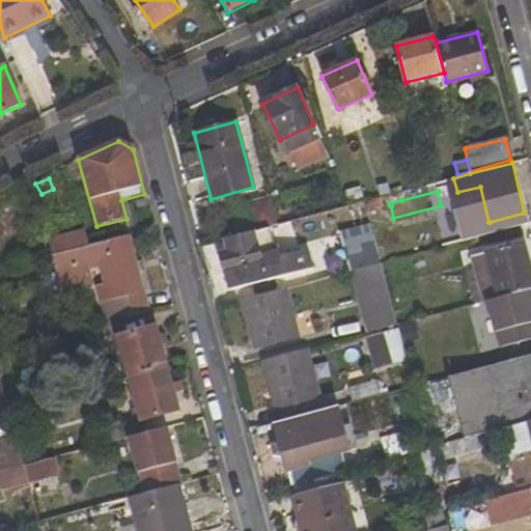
[(401,200),(399,193),(376,199),(380,208),(391,206),(390,203),(401,200)]
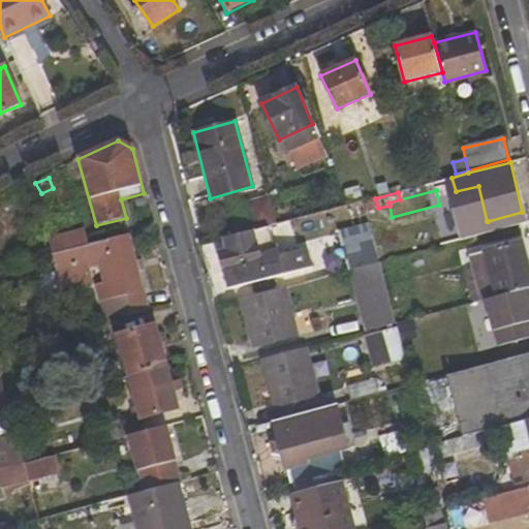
[(135,200),(137,212),(149,210),(146,197),(135,200)]
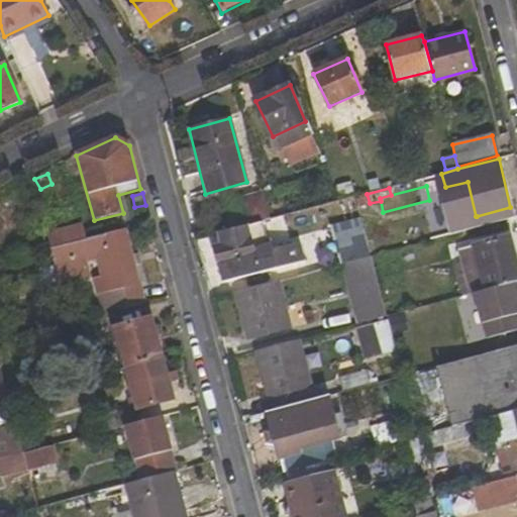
[(0,248),(36,234),(19,201),(0,209),(0,248)]
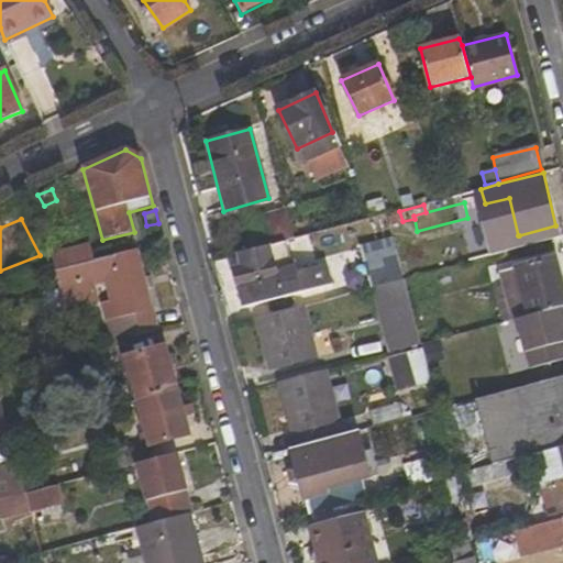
[(555,225),(519,235),(522,247),(560,238),(555,225)]
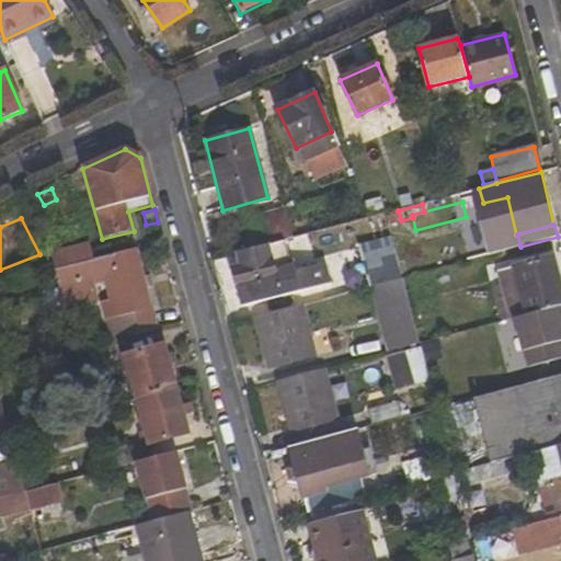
[(308,233),(293,238),(285,240),(287,252),(312,247),(308,233)]
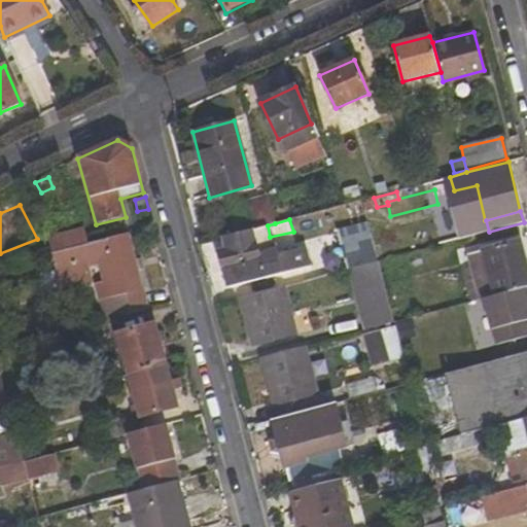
[(365,225),(337,233),(347,270),(352,269),(375,262),(365,225)]
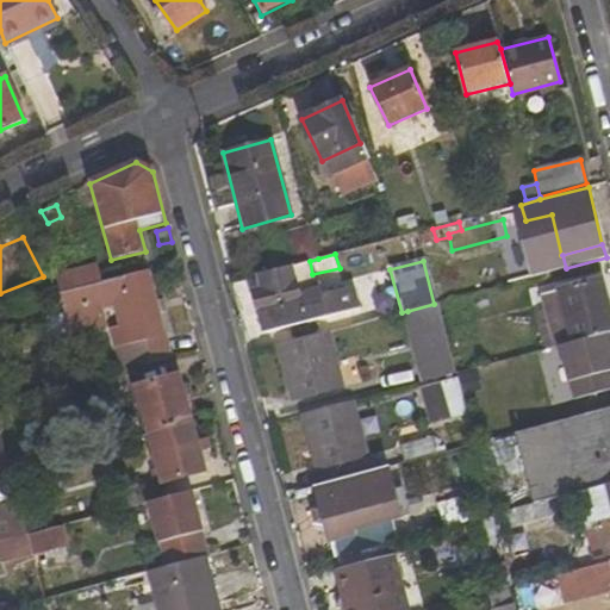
[(307,275),(304,263),(255,275),(259,287),(250,290),(262,334),(352,309),(347,290),(304,299),(298,278),(307,275)]
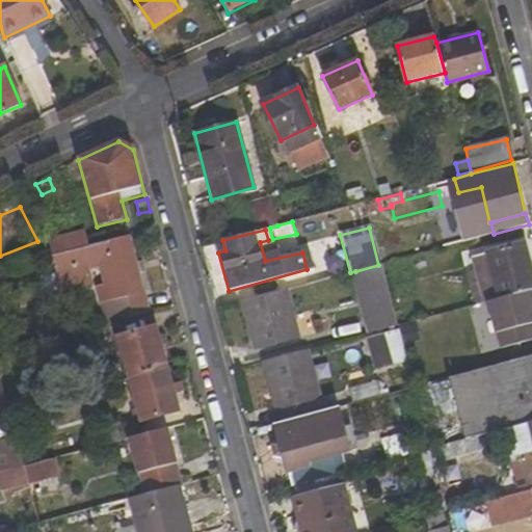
[(83,232),(49,242),(51,258),(87,247),(83,232)]
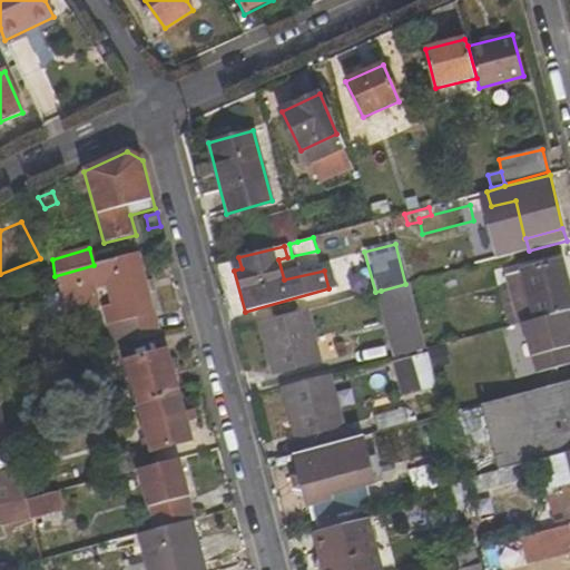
[(102,306),(112,349),(163,336),(139,254),(94,265),(55,276),(66,315),(101,306),(97,290),(106,287),(110,304),(102,306)]
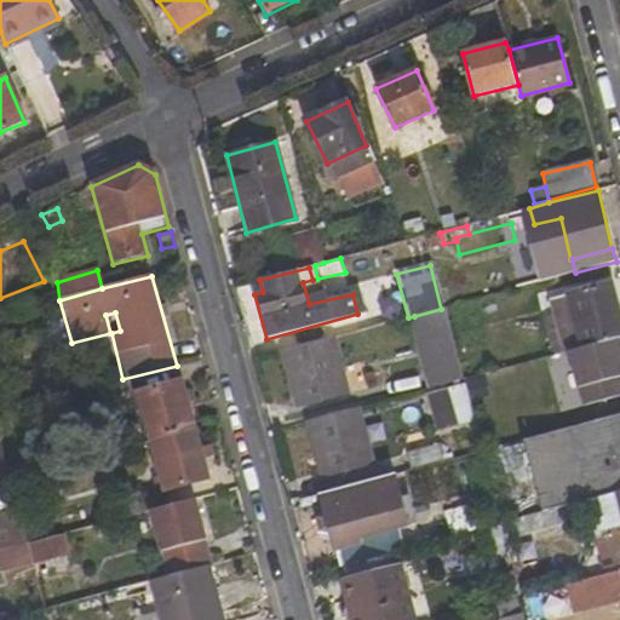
[(549,300),(563,360),(569,359),(619,345),(619,317),(612,283),(549,300)]
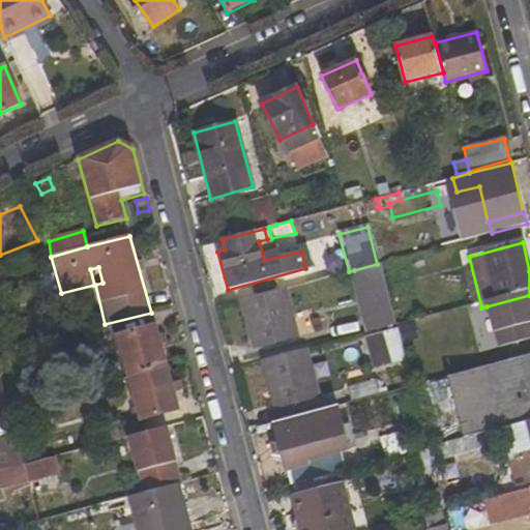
[(370,332),(396,324),(387,288),(381,263),(377,264),(354,270),(370,332)]
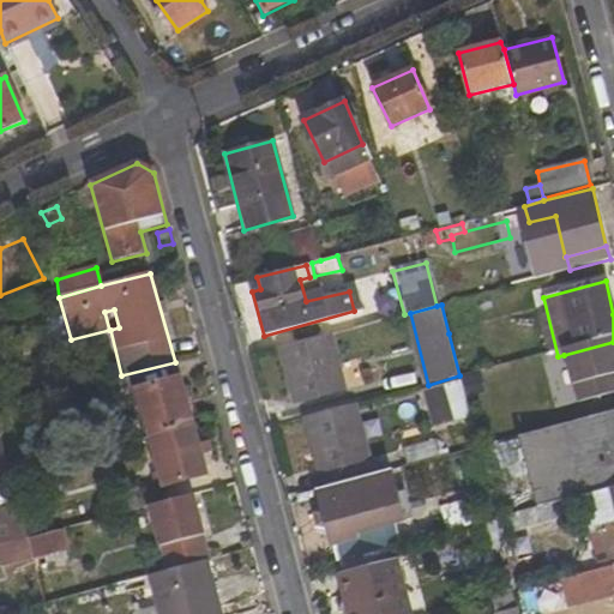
[(344,391),(331,335),(280,348),(294,403),(344,391)]
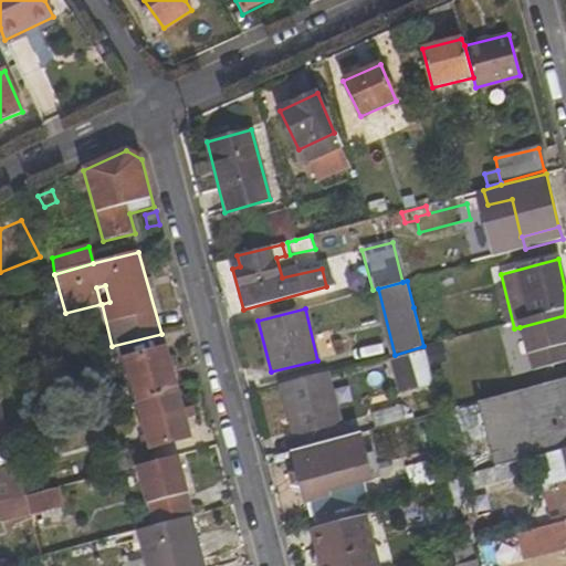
[(565,315),(520,327),(533,376),(565,368),(565,315)]
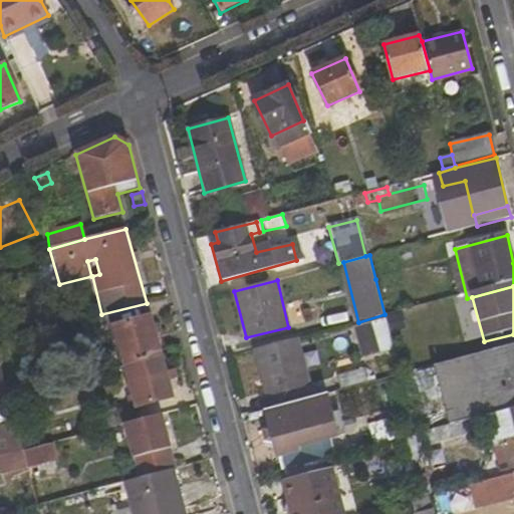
[(113,325),(124,366),(163,356),(152,315),(113,325)]
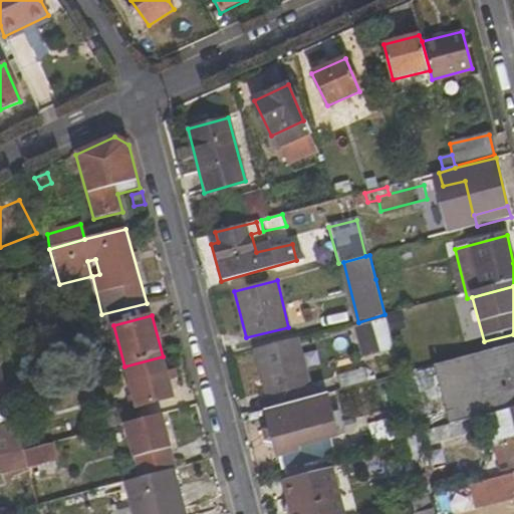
[(353,326),(362,357),(395,349),(386,318),(353,326)]
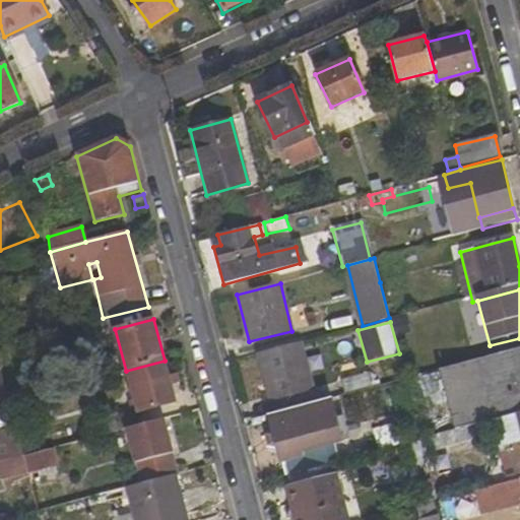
[(313,389),(301,344),(258,355),(270,400),(313,389)]
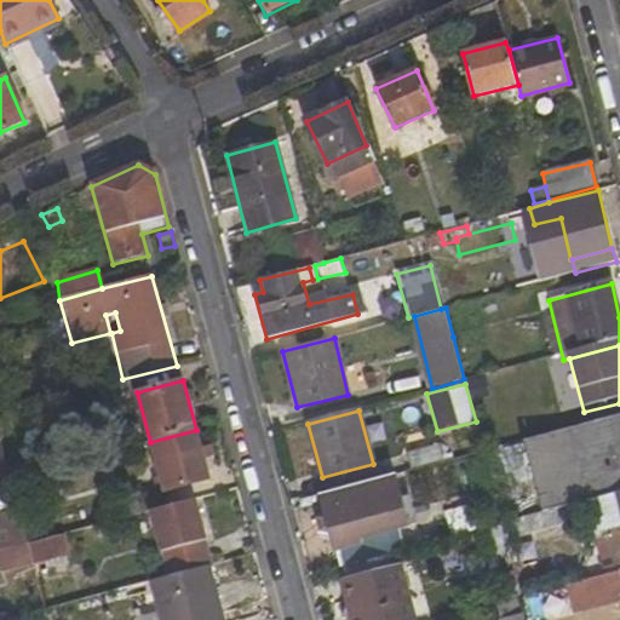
[(543,512),(585,501),(619,492),(619,414),(526,441),(543,512)]
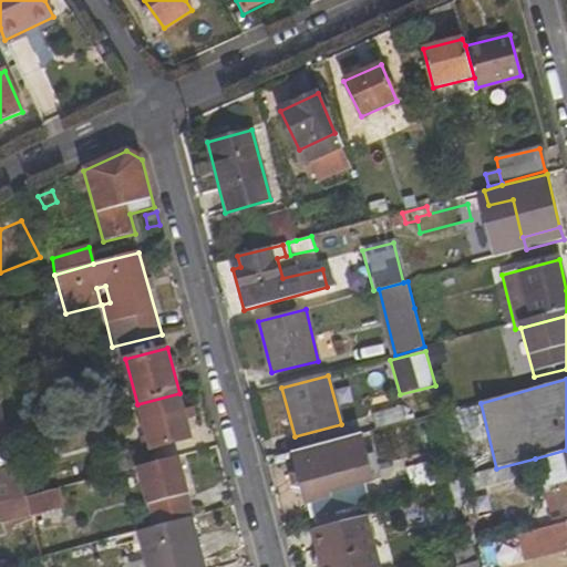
[(151,451),(192,441),(179,393),(137,404),(151,451)]
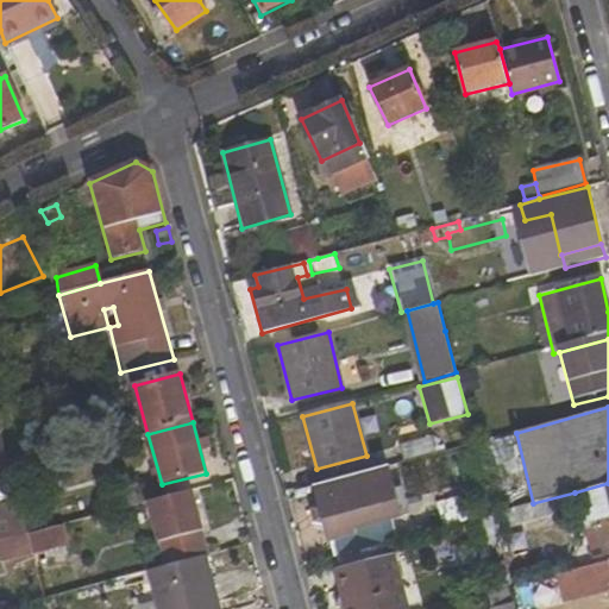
[(0,472),(11,470),(0,432),(0,472)]
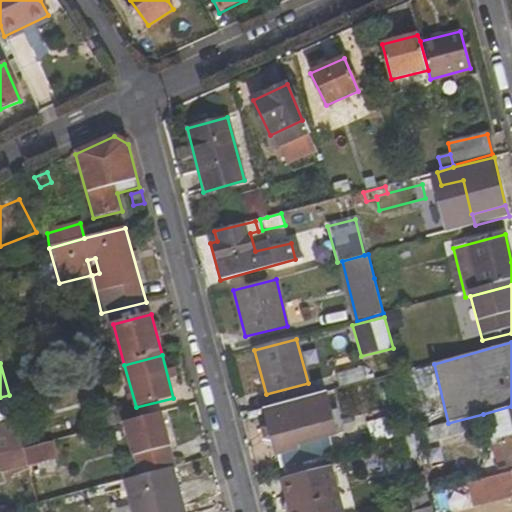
[(363,368),(336,375),(339,389),(367,382),(363,368)]
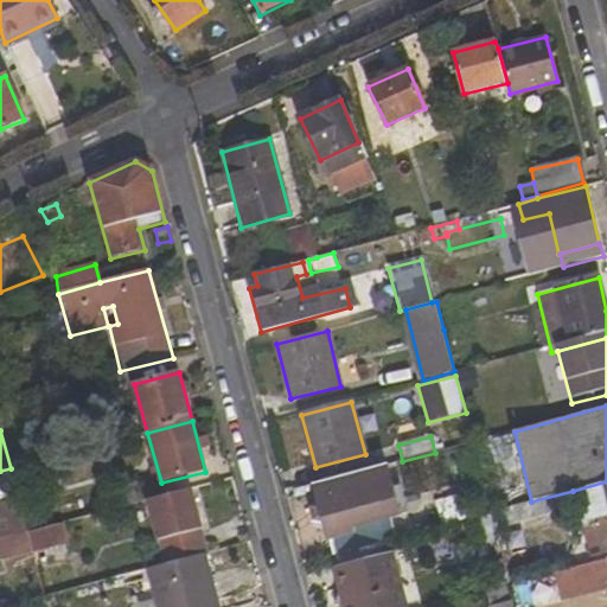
[(314,518),(325,522),(332,556),(394,538),(389,519),(374,523),(371,515),(384,511),(375,470),(342,478),(344,491),(318,498),(311,506),(314,518)]
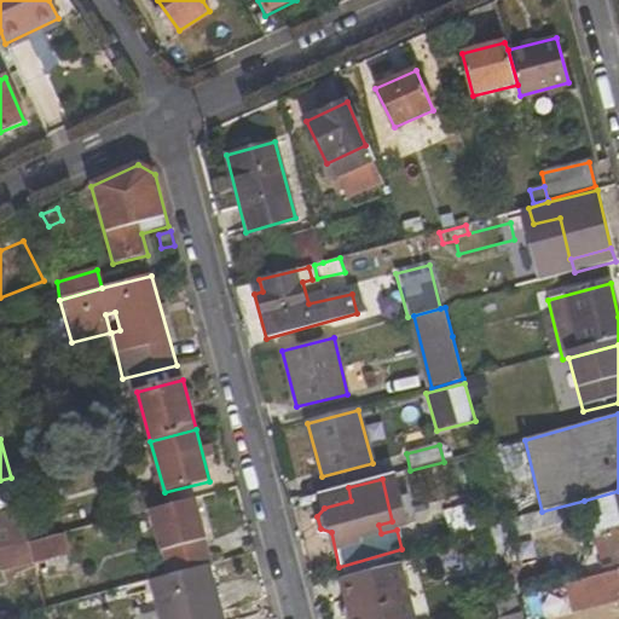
[(108,499),(114,520),(145,513),(140,491),(108,499)]
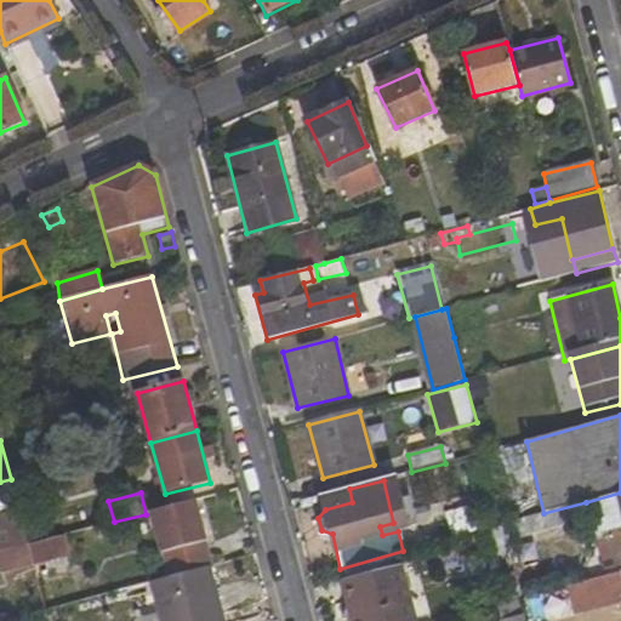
[(620,493),(586,502),(597,535),(620,529),(620,530),(620,493)]
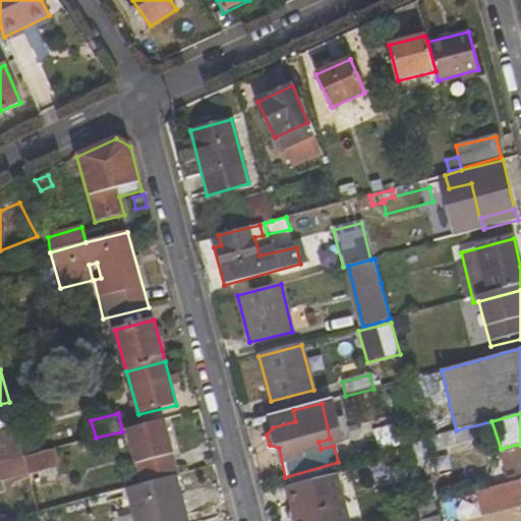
[(136,463),(142,484),(175,475),(170,455),(171,455),(164,420),(126,430),(134,464),(136,463)]
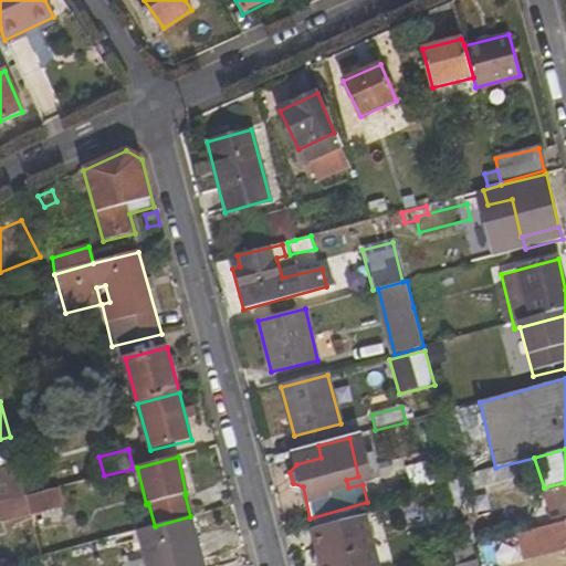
[(38,468),(35,458),(16,463),(20,473),(38,468)]
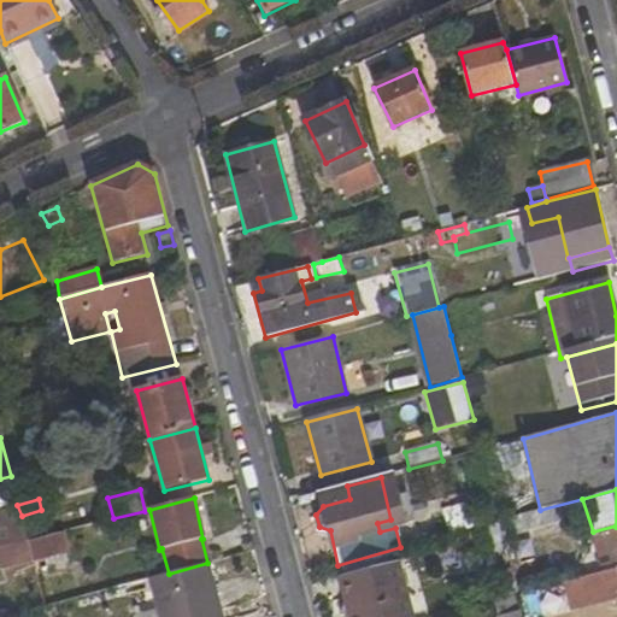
[(0,522),(0,548),(27,541),(21,517),(0,522)]
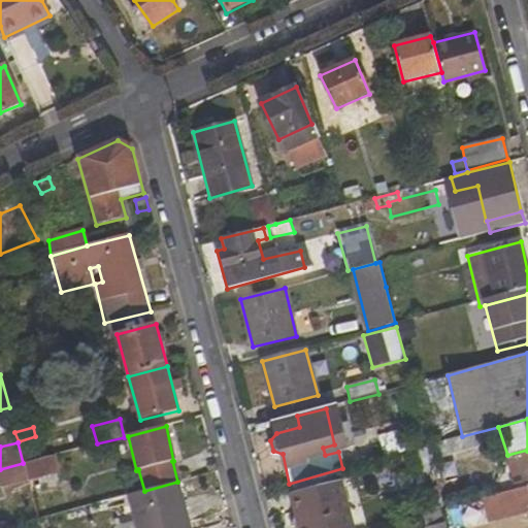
[(56,474),(51,456),(23,463),(28,482),(56,474)]
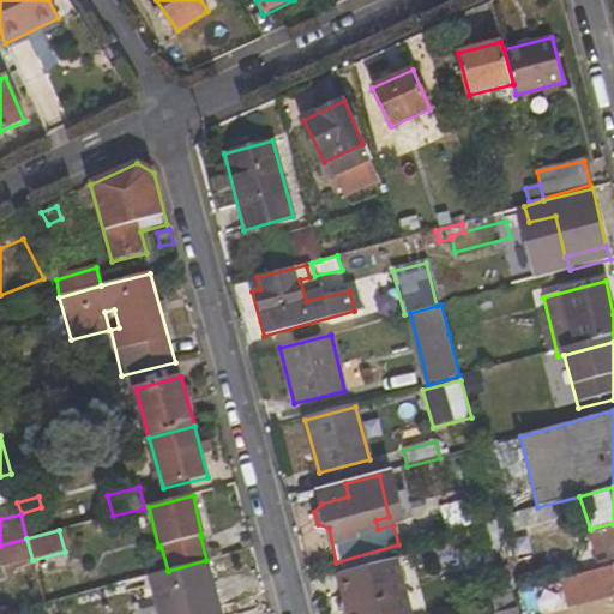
[(157,613),(221,613),(206,560),(168,571),(149,577),(157,613)]
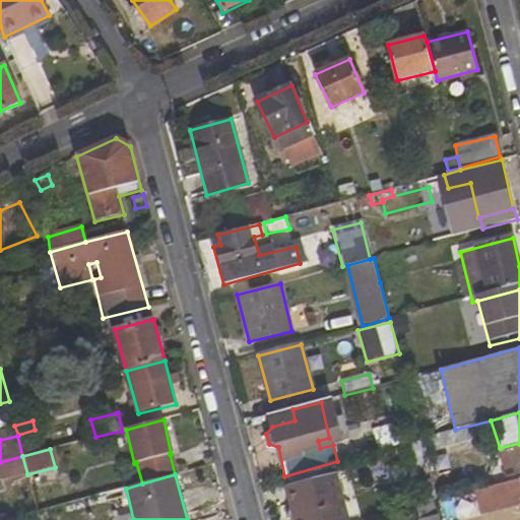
[(347,519),(336,474),(287,486),(297,519),(347,519)]
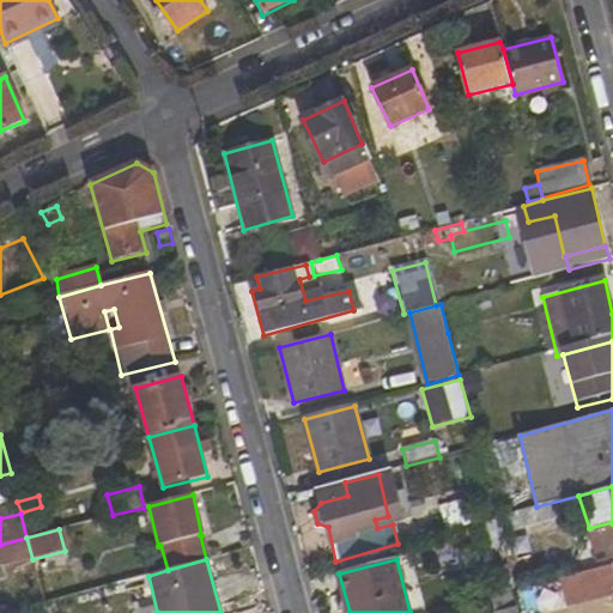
[(590,584),(612,577),(612,564),(565,576),(568,586),(589,580),(590,584)]
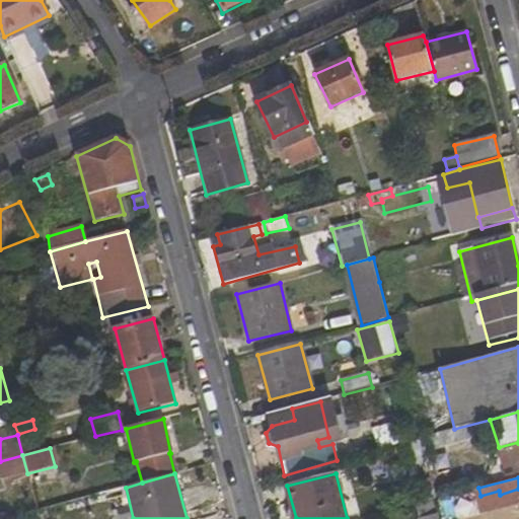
[(432,479),(422,483),(427,501),(435,500),(437,499),(432,479)]
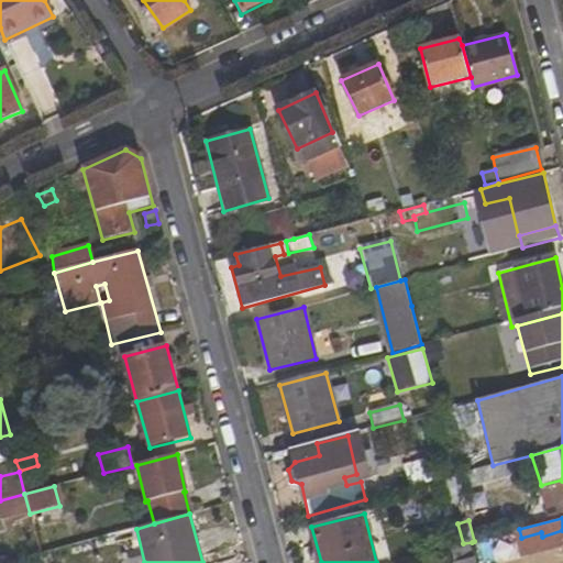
[(476,562),(472,542),(463,543),(450,548),(453,562),(476,562)]
